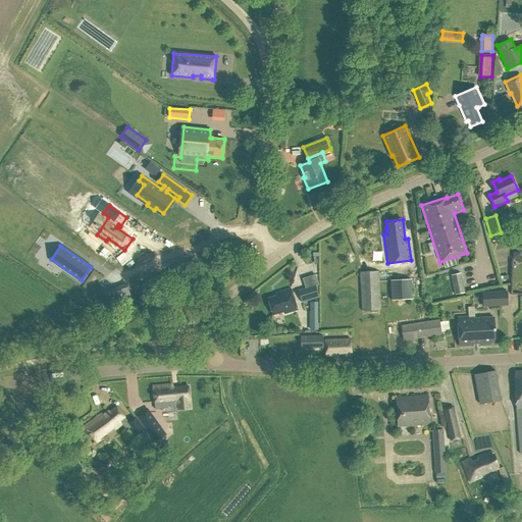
[(381,310),(379,271),(360,272),(362,311),(381,310)]
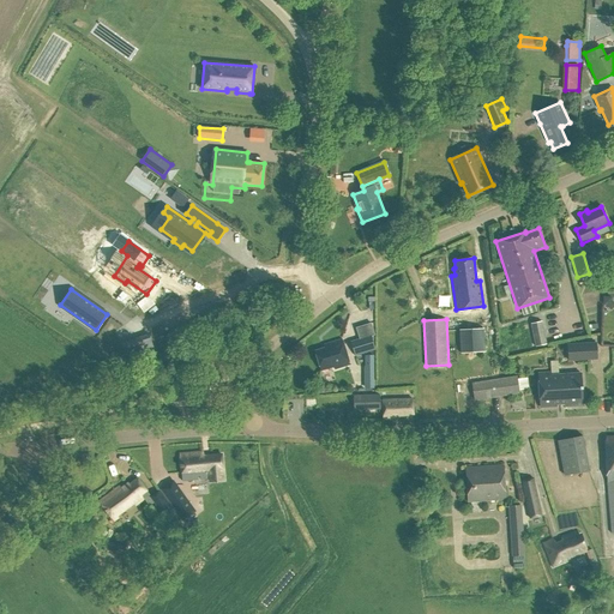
[(542,320),(530,323),(535,347),(547,343),(542,320)]
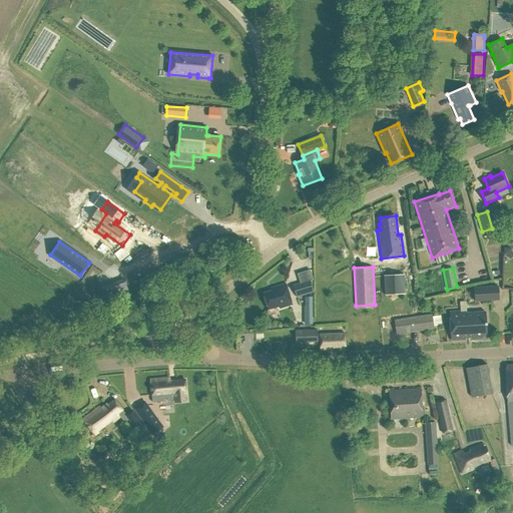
[(384,276),(385,295),(405,294),(405,275),(384,276)]
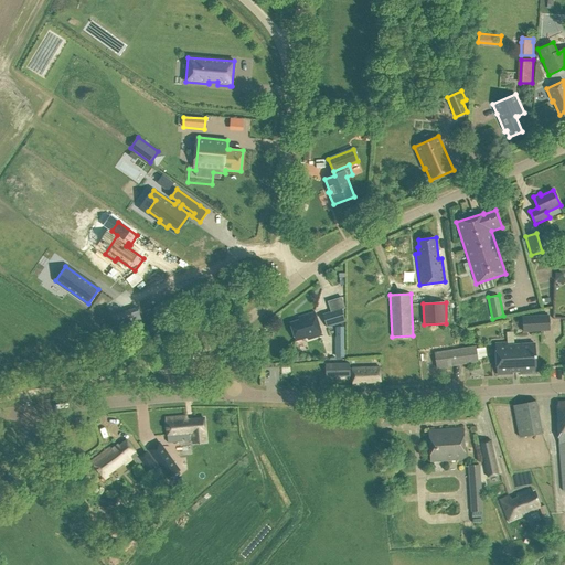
[(342,309),(322,315),(327,328),(345,321),(342,309)]
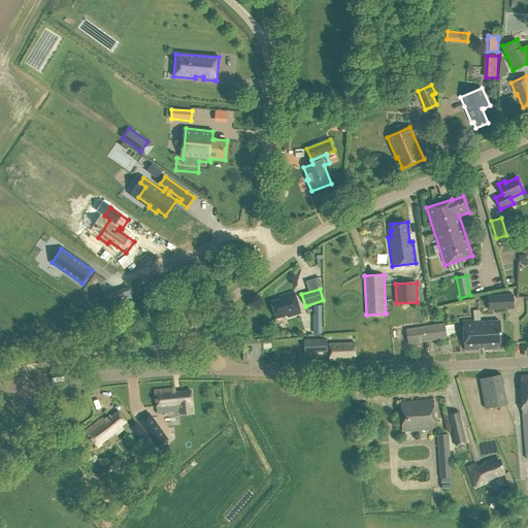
[(288,318),(301,314),(294,292),(278,296),(279,299),(271,302),(276,319),(287,316),(288,318)]
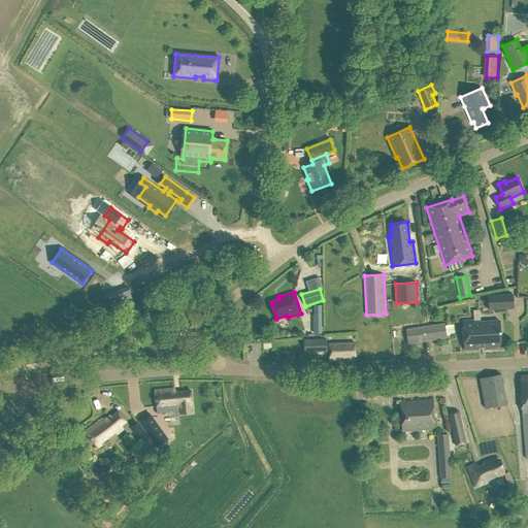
[(110,294),(104,296),(106,301),(108,307),(114,305),(112,299),(110,294)]
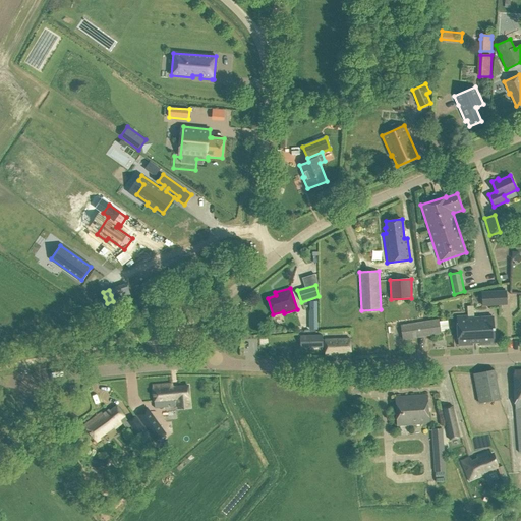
[(481,306),(507,305),(506,290),(481,292),(481,306)]
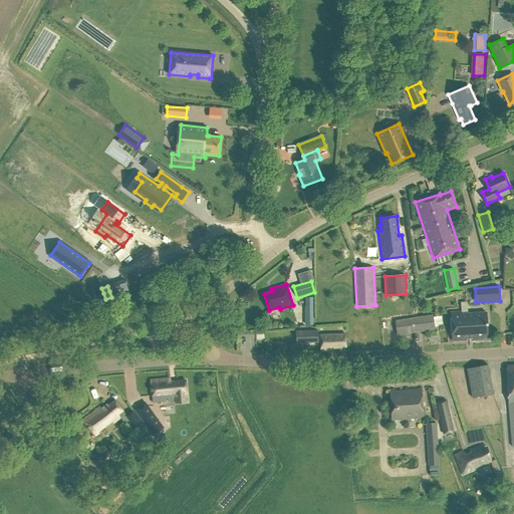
[(149,300),(144,291),(126,298),(131,308),(149,300)]
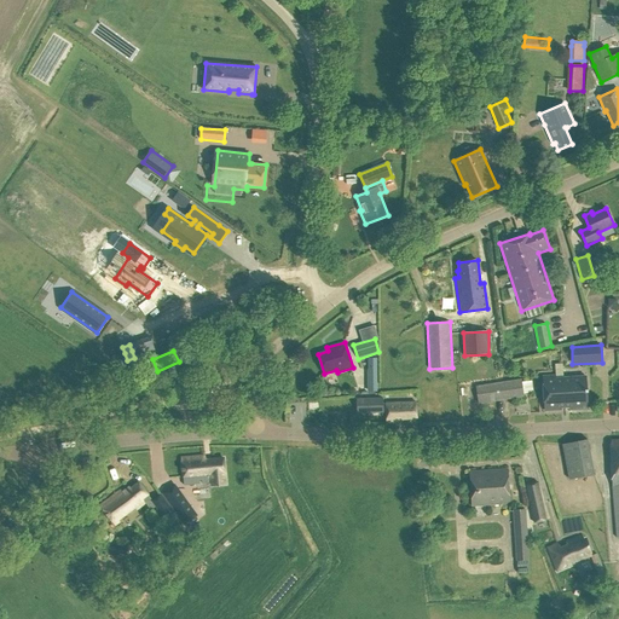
[(366,358),(368,392),(377,392),(377,358),(366,358)]
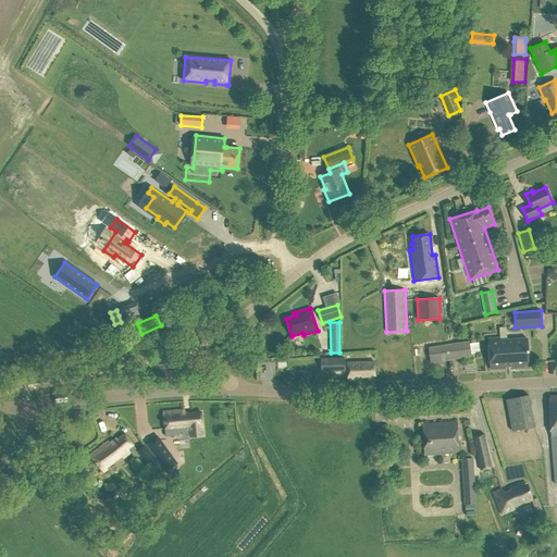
[(500,337),(487,338),(490,370),(505,370),(505,368),(508,368),(507,339),(500,339),(500,337)]
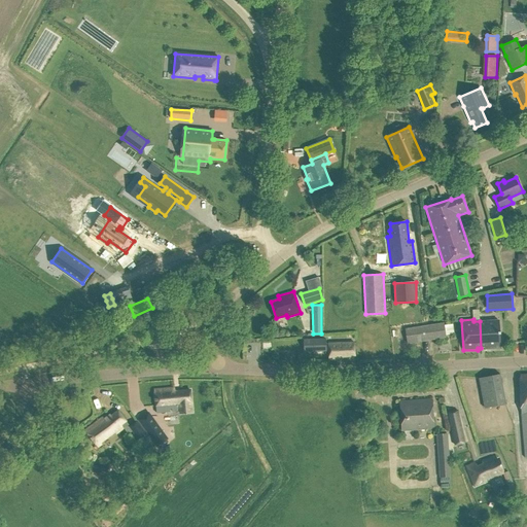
[(499,320),(480,321),(481,348),(484,348),(484,349),(500,348),(499,320)]
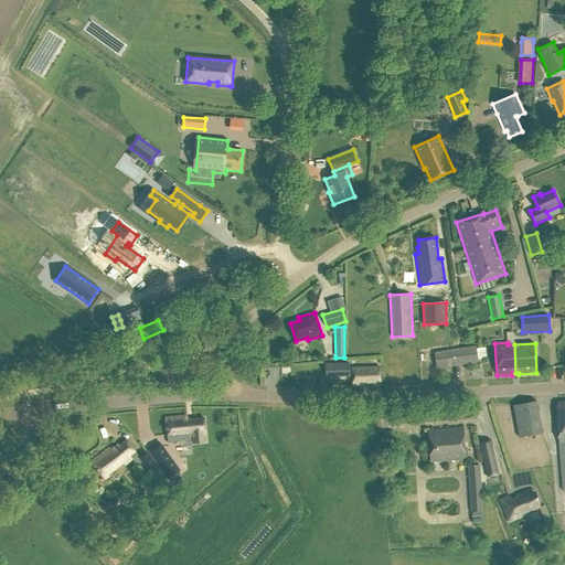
[(479,362),(476,345),(434,352),(437,369),(479,362)]
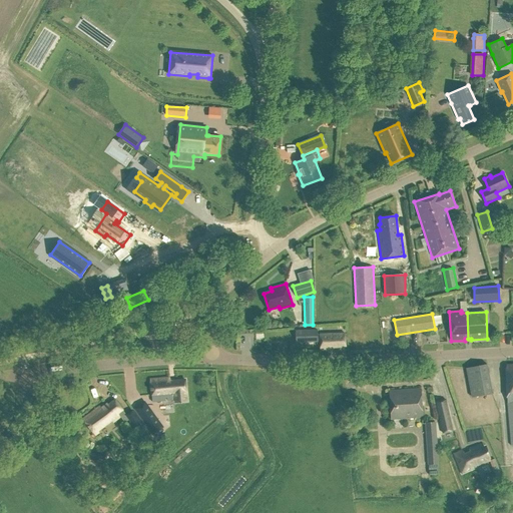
[(317,331),(296,331),(296,336),(296,338),(305,338),(305,342),(305,343),(318,342),(318,341),(320,341),(321,351),(331,350),(331,348),(346,347),(346,341),(345,334),(320,335),(318,335),(317,331)]
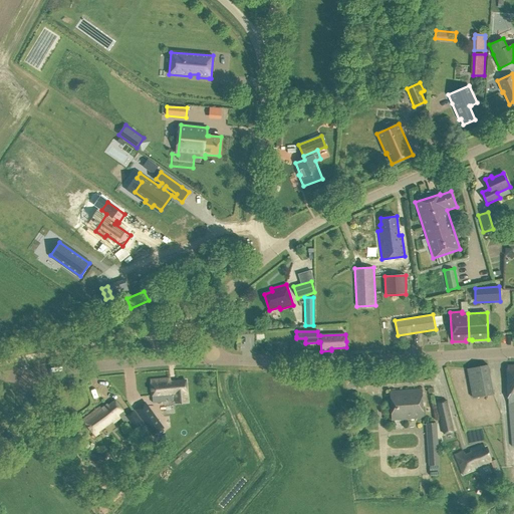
[(494,395),(488,364),(467,368),(473,399),(494,395)]
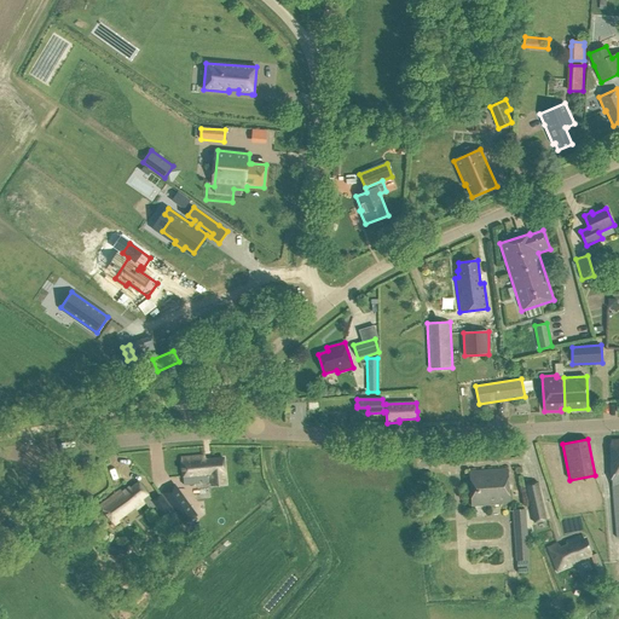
[(200,484),(200,479),(204,479),(213,479),(213,485),(225,484),(224,473),(225,473),(224,458),(204,460),(204,456),(181,458),(184,485),(200,484)]
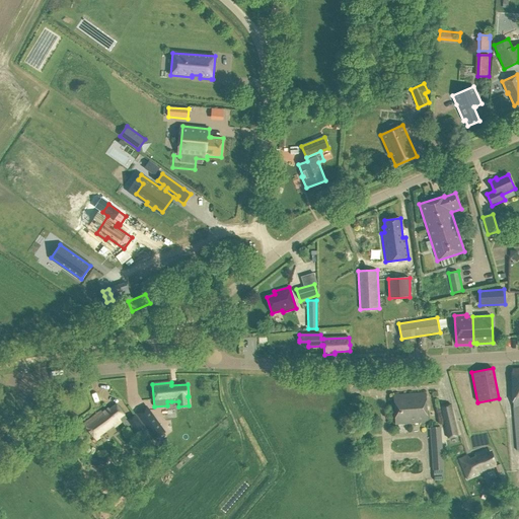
[(426,422),(424,393),(393,395),(395,425),(426,422)]
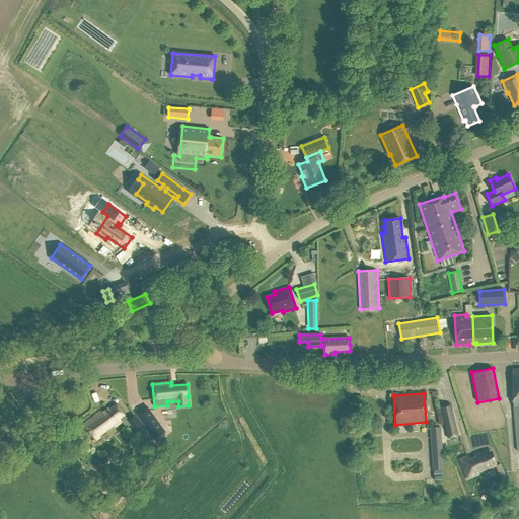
[(447,439),(457,437),(458,436),(451,403),(440,405),(447,439)]
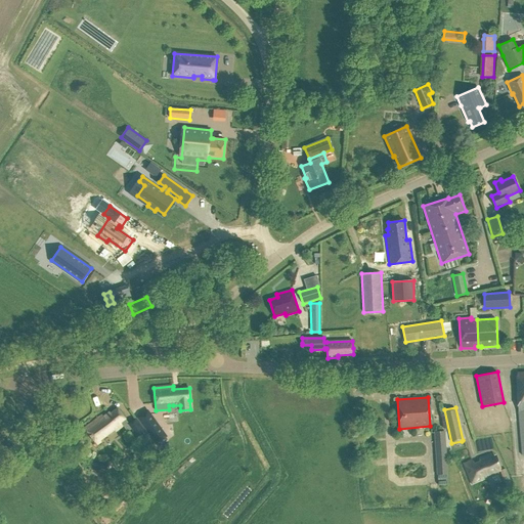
[(128,424),(117,408),(104,418),(102,416),(85,429),(97,446),(102,442),(100,440),(115,431),(116,432),(124,427),(128,432),(132,429),(138,437),(146,432),(136,419),(128,424)]
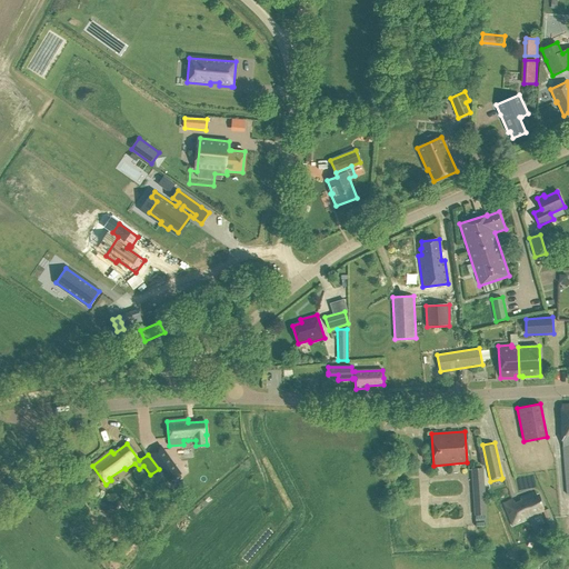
[(161,446),(149,453),(170,482),(181,475),(161,446)]
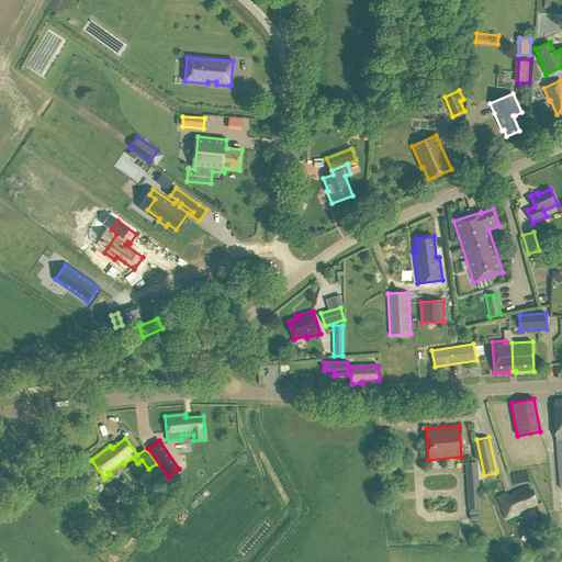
[(478,462),(465,463),(468,508),(480,507),(478,462)]
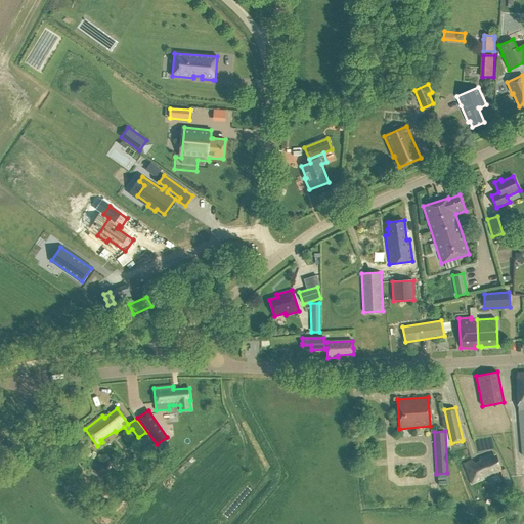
[(485,474),(497,470),(492,456),(490,457),(489,453),(478,457),(479,461),(472,463),(470,459),(462,462),(469,482),(486,476),(485,474)]
